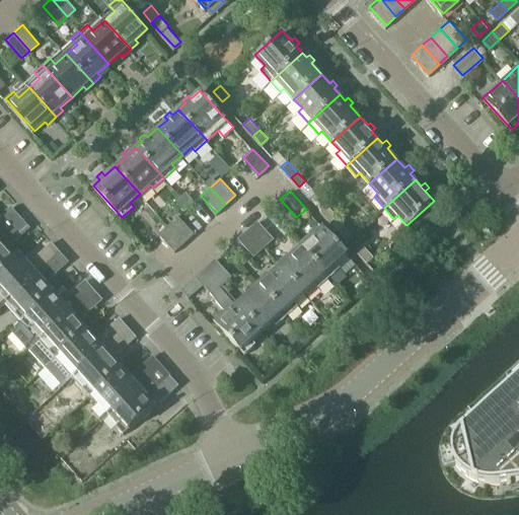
[(319,210),(328,220),(336,214),(326,204),(319,210)]
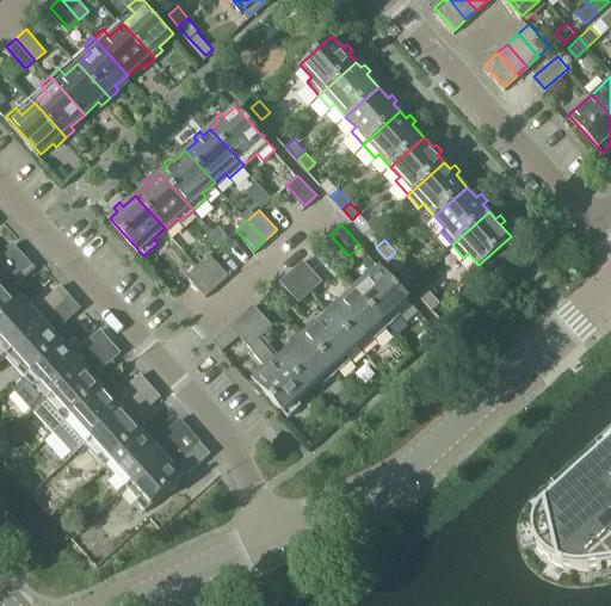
[(0,274),(24,254),(14,243),(0,257),(0,274)]
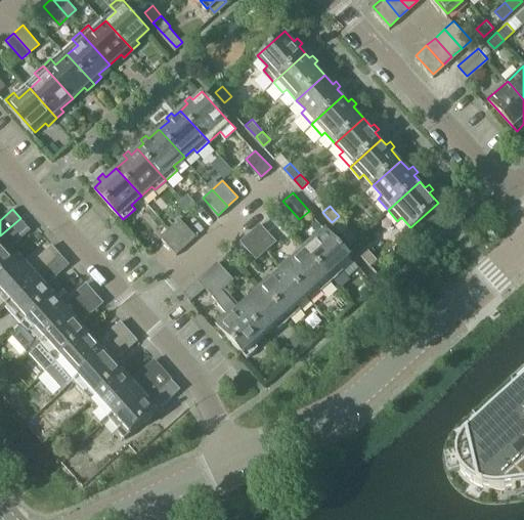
[(339,216),(332,222),(341,232),(348,226),(339,216)]
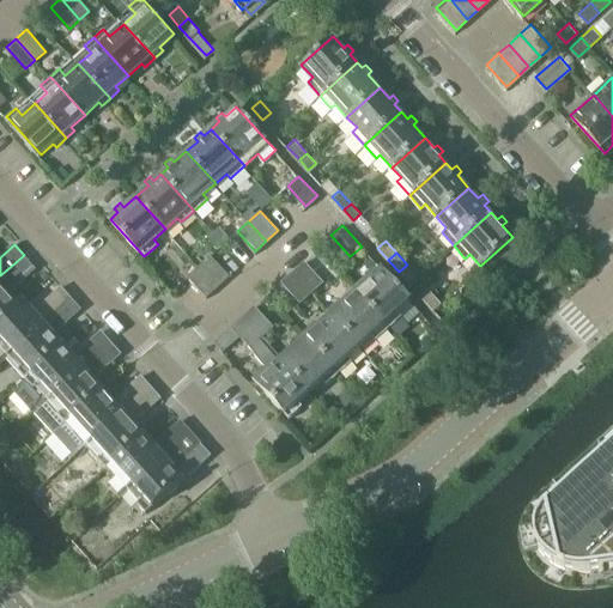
[(0,318),(18,303),(8,292),(36,267),(24,255),(0,275),(0,318)]
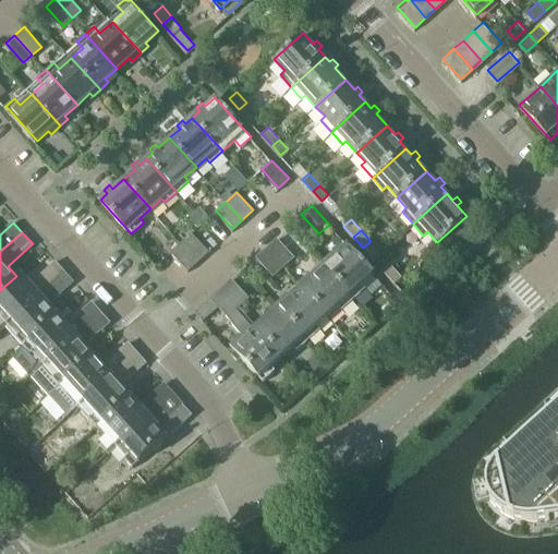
[(192,232),(181,242),(197,261),(208,251),(192,232)]
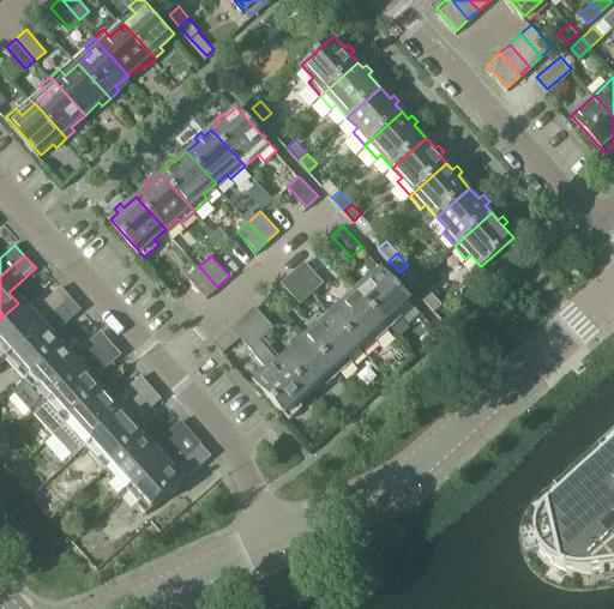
[(305,260),(293,270),(312,291),(324,282),(305,260)]
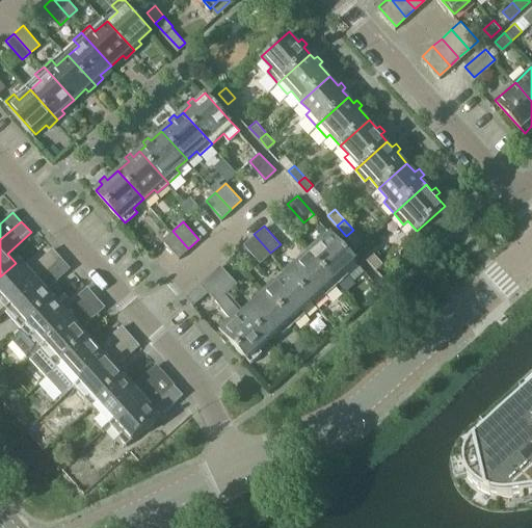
[(188,248),(173,231),(163,239),(179,257),(188,248)]
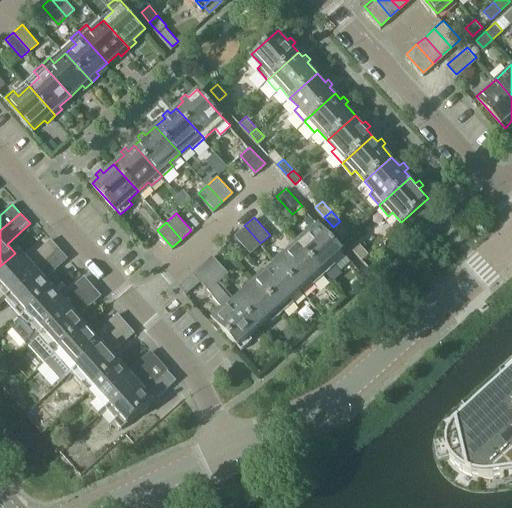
[(302,236),(296,241),(325,273),(335,263),(340,269),(350,260),(317,223),(307,232),(304,229),(300,233),(302,236)]
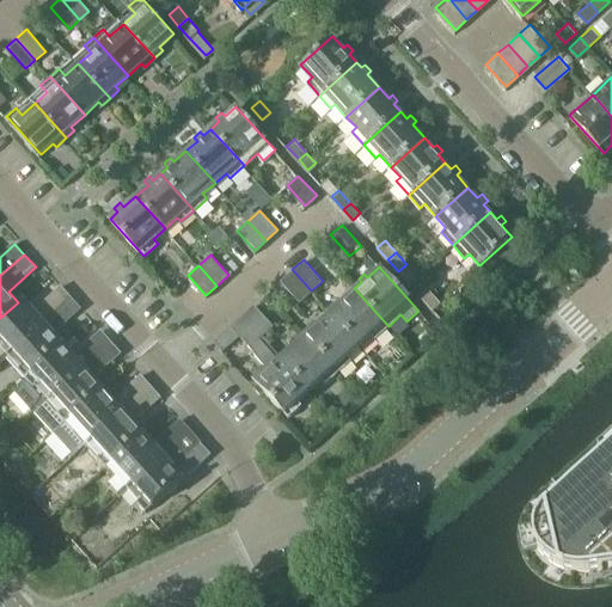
[(311,290),(292,269),(281,280),(300,301),(311,290)]
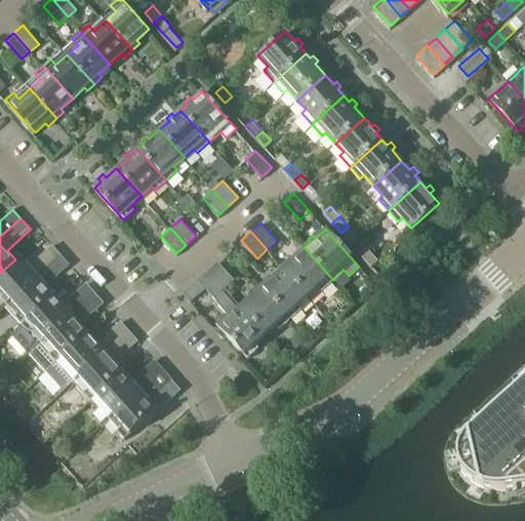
[(8,298),(61,252),(51,243),(28,265),(19,256),(16,259),(15,259),(0,273),(0,288),(8,297),(8,298)]
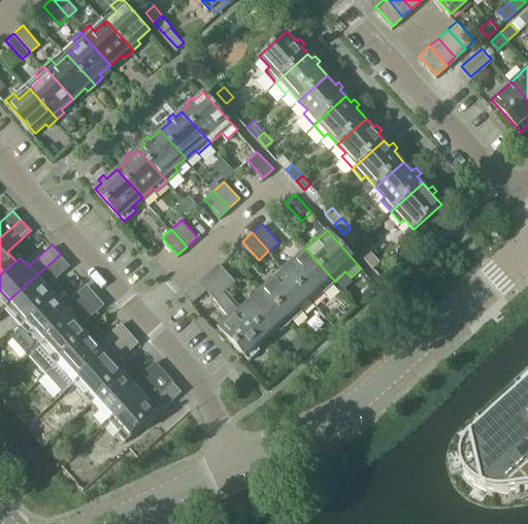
[(294,259),(284,268),(310,297),(320,288),(324,292),(335,282),(305,249),(300,254),(297,251),(291,256),(294,259)]
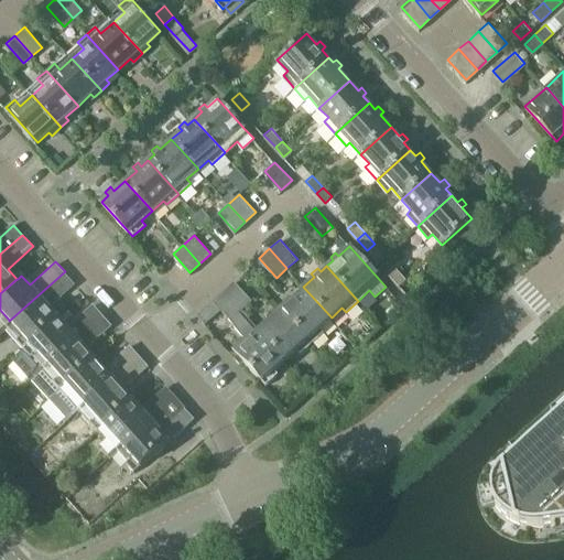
[(388,273),(398,284),(405,278),(394,267),(388,273)]
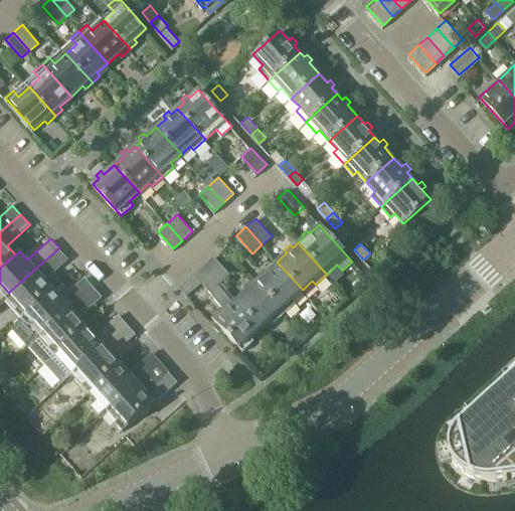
[(13,309),(19,316),(51,287),(43,278),(66,257),(59,247),(8,293),(8,292),(2,297),(4,299),(10,294),(19,303),(13,309)]
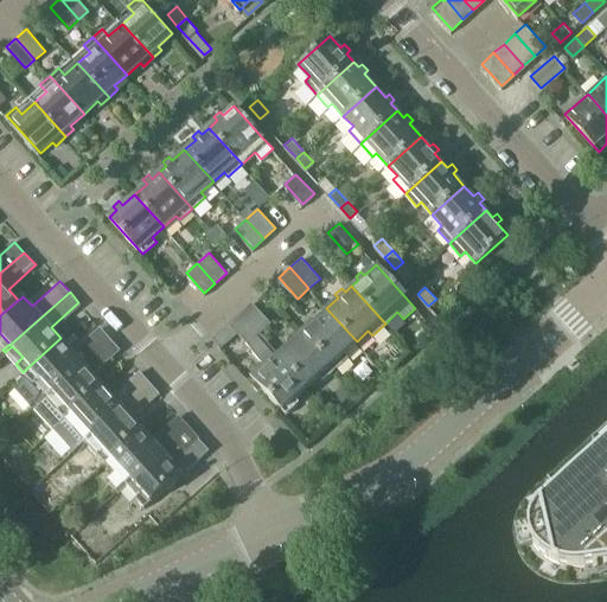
[(253,301),(240,312),(259,333),(261,332),(272,322),(253,301)]
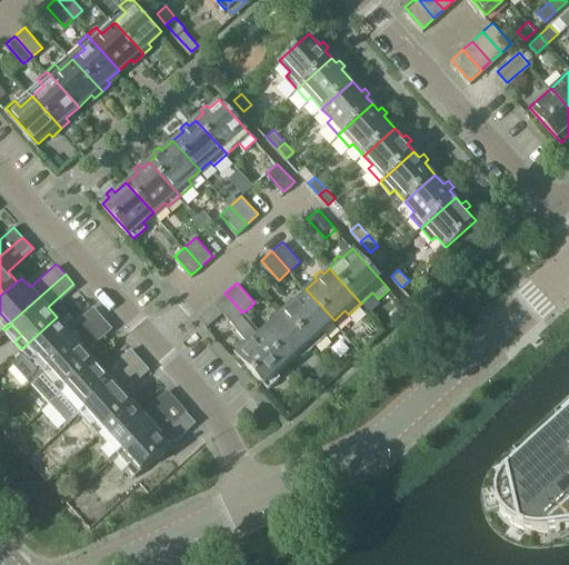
[(290,304),(283,310),(315,345),(327,334),(323,329),(335,320),(306,289),(296,299),(292,296),(287,300),(290,304)]
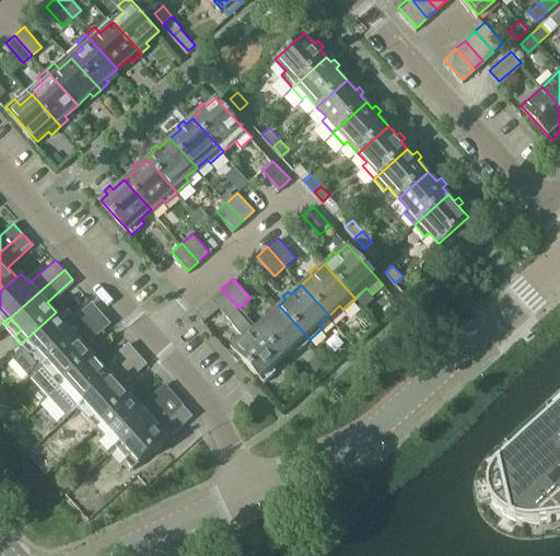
[(238,308),(221,288),(211,297),(229,316),(233,322),(232,323),(241,333),(230,343),(265,381),(277,370),(272,366),(283,356),(256,326),(257,325),(241,307),(238,308)]
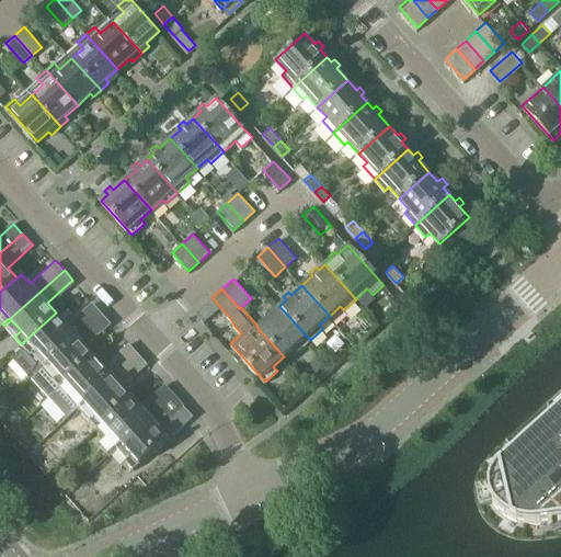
[(45,357),(38,363),(42,367),(48,361),(46,360),(101,310),(91,300),(66,324),(56,313),(21,344),(29,353),(35,347),(45,357)]
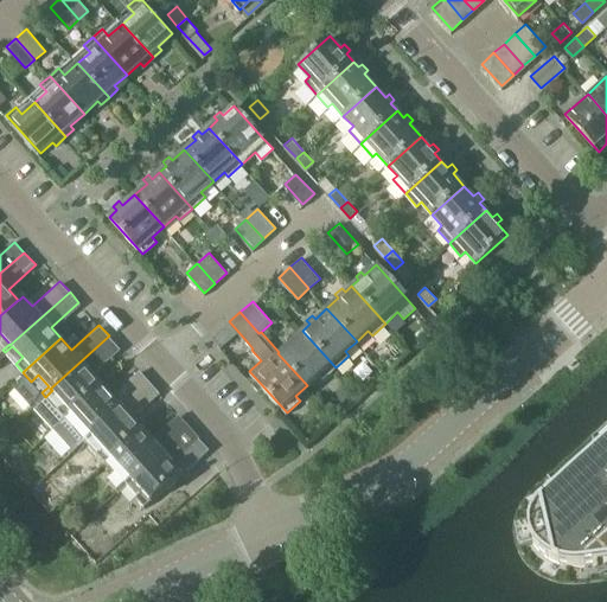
[(288,343),(279,352),(278,353),(307,385),(319,375),(323,379),(336,367),(302,331),(295,337),(292,333),(285,339),(288,343)]
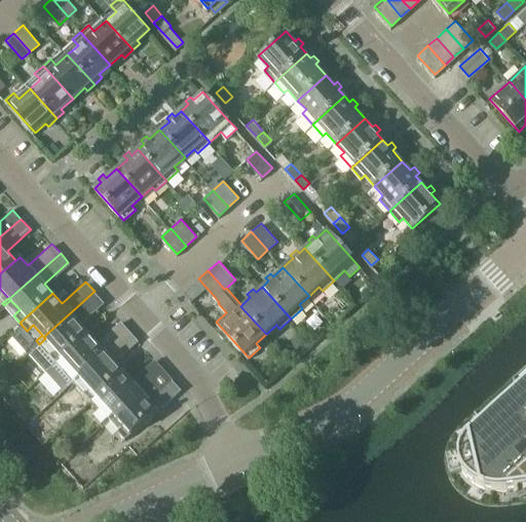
[(30,352),(45,370),(88,332),(80,324),(104,301),(95,291),(43,337),(45,338),(39,344),(36,340),(31,345),(34,349),(30,352)]
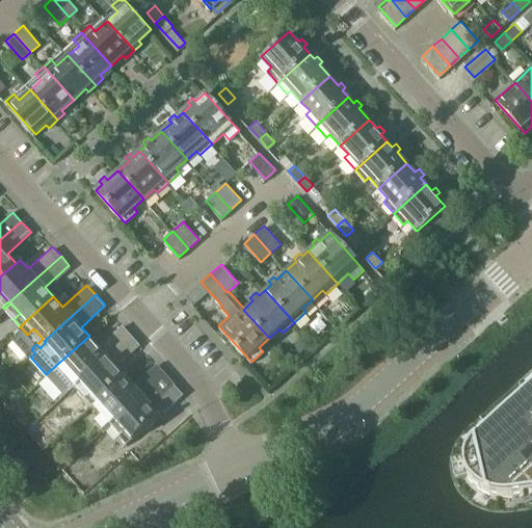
[(69,392),(80,381),(79,379),(131,333),(122,323),(98,345),(89,336),(46,374),(62,392),(59,394),(61,397),(68,391),(69,392)]
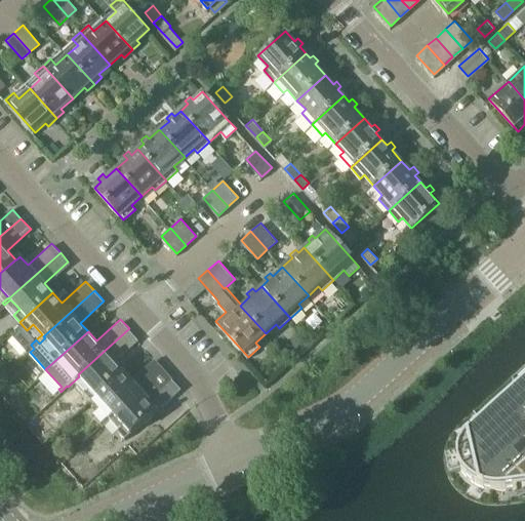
[(83,392),(89,399),(122,369),(115,361),(138,339),(129,328),(78,374),(79,376),(89,387),(83,392)]
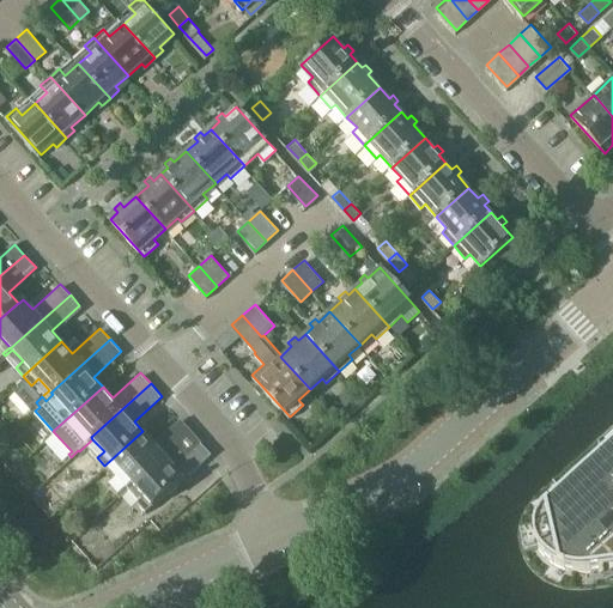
[(120,469),(129,479),(131,480),(190,427),(181,417),(153,443),(143,431),(104,466),(113,475),(120,469)]
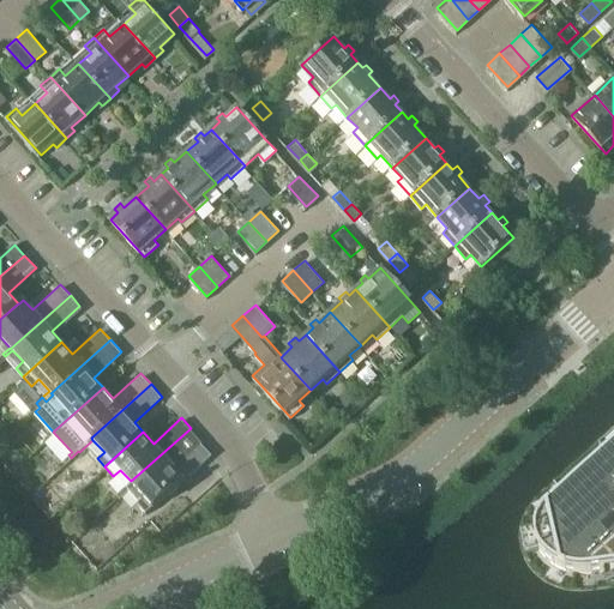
[(124,486),(127,489),(133,483),(144,496),(137,502),(146,512),(205,458),(196,447),(202,440),(191,428),(131,481),(130,480),(124,486)]
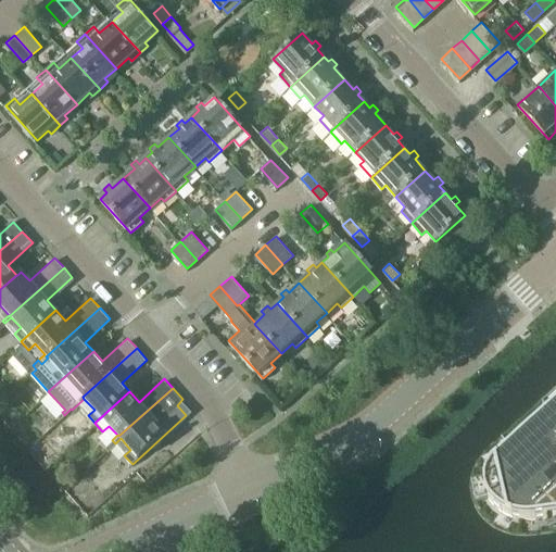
[(484,477),(484,479),(484,481),(484,483),(484,485),(485,486),(485,488),(485,489),(487,491),(487,492),(488,494),(489,496),(489,497),(490,498),(491,499),(492,501),(493,502),(495,504),(497,505),(500,507),(501,509),(503,510),(505,511),(507,512),(508,513),(510,514),(512,514),(513,514),(515,515),(517,515),(519,516),(520,516),(521,516),(523,516),(526,516),(528,517),(534,516),(546,515),(555,513),(555,402),(548,410),(540,417),(518,437),(502,452),(498,455),(497,455),(495,458),(494,459),(492,461),(491,463),(490,464),(489,466),(488,468),(487,469),(487,472),(485,473),(485,475),(484,477)]
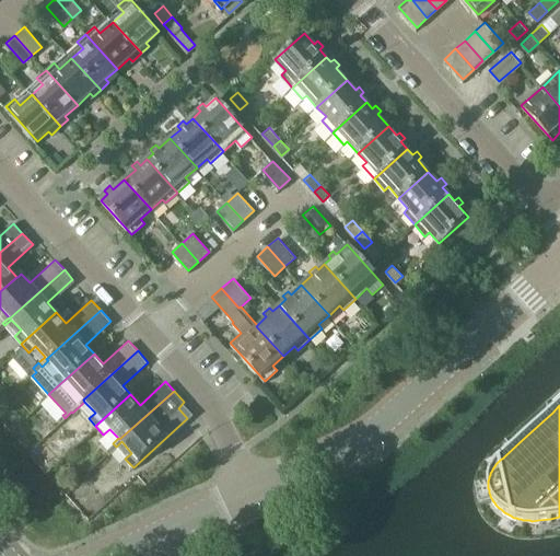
[(23,419),(20,416),(13,421),(16,426),(23,419)]
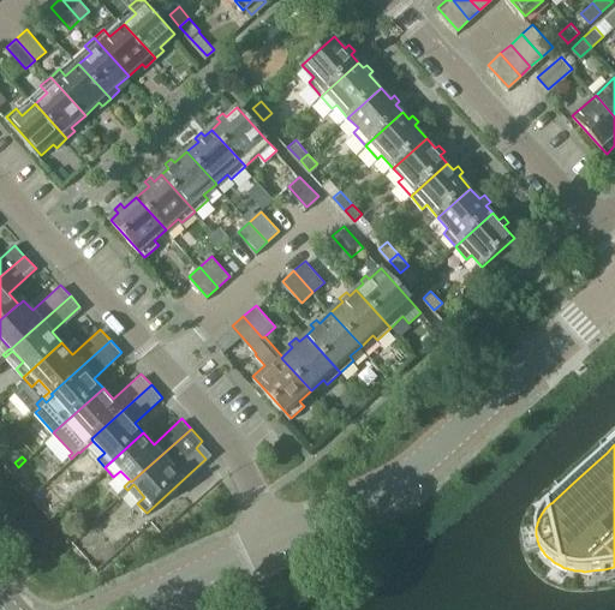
[(120,496),(127,490),(124,486),(117,494),(120,496)]
